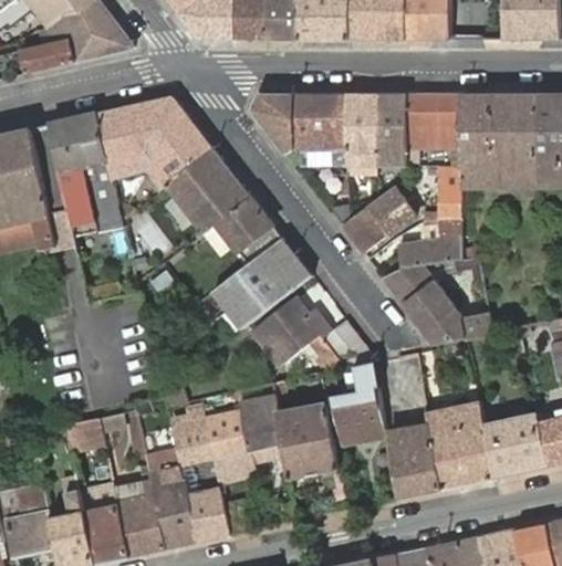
[(0,9),(11,0),(0,0),(0,9)]
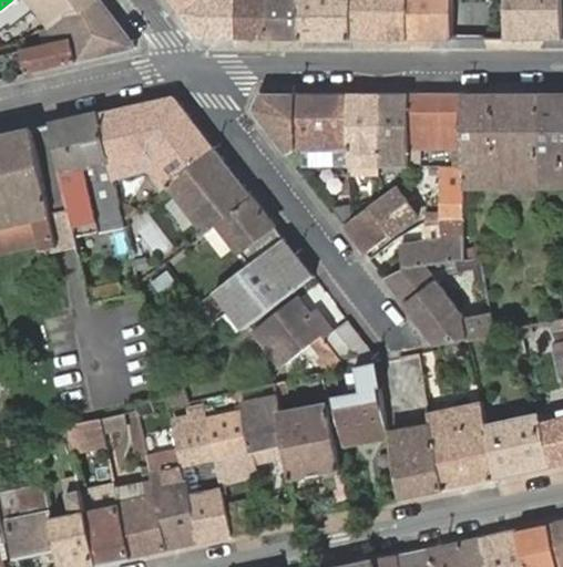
[(101,4),(96,0),(11,0),(0,9),(0,45),(14,41),(28,35),(39,30),(47,27),(67,11),(101,4)]
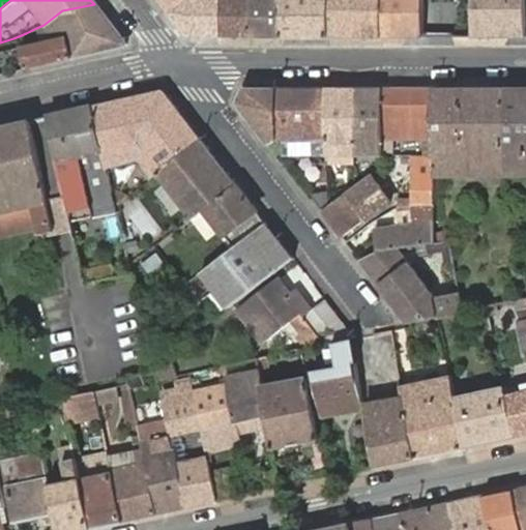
[(154,0),(165,12),(177,0),(154,0)]
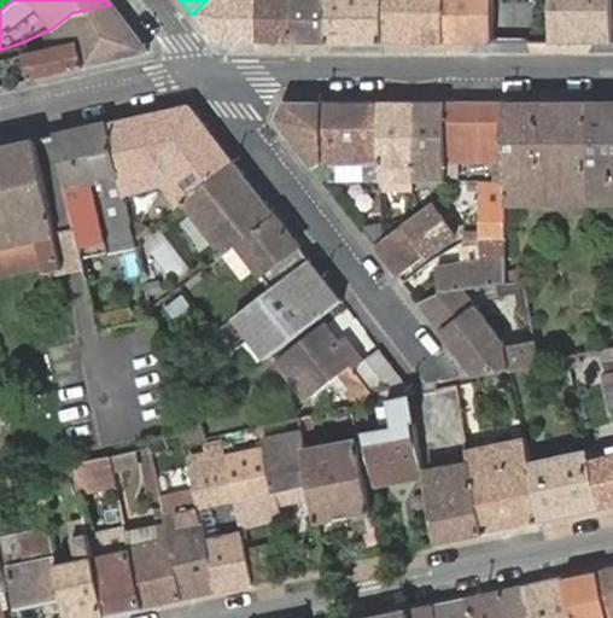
[(216,42),(254,42),(254,0),(206,0),(192,15),(214,41),(216,42)]
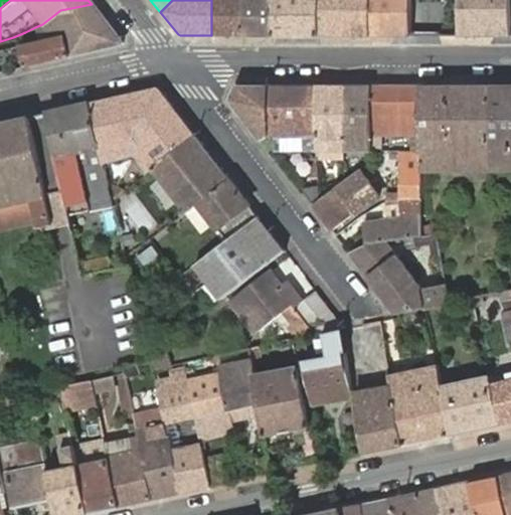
[(241,35),(240,0),(211,0),(211,35),(241,35)]
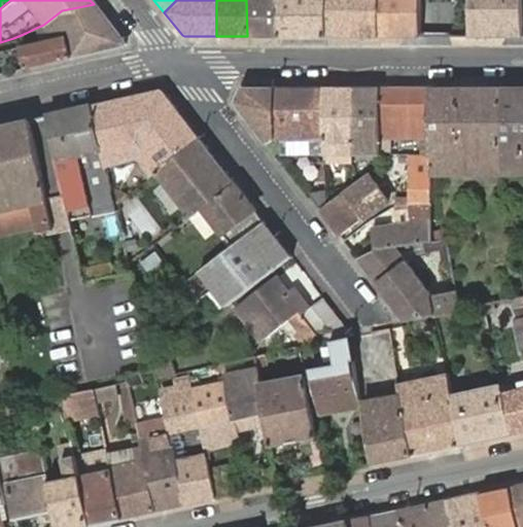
[(246,0),(247,36),(278,36),(278,0),(246,0)]
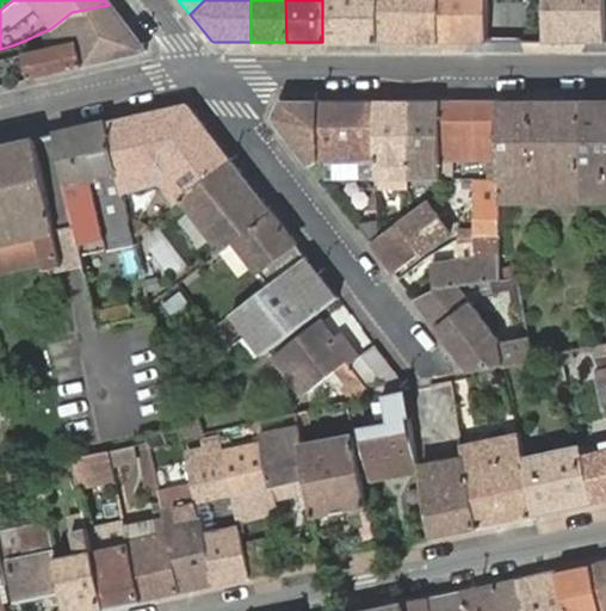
[(322,0),(322,42),(376,42),(375,0),(322,0)]
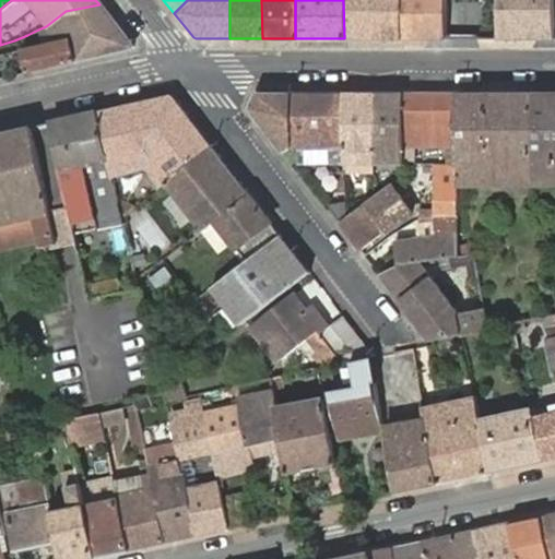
[(343,0),(344,38),(399,38),(399,0),(343,0)]
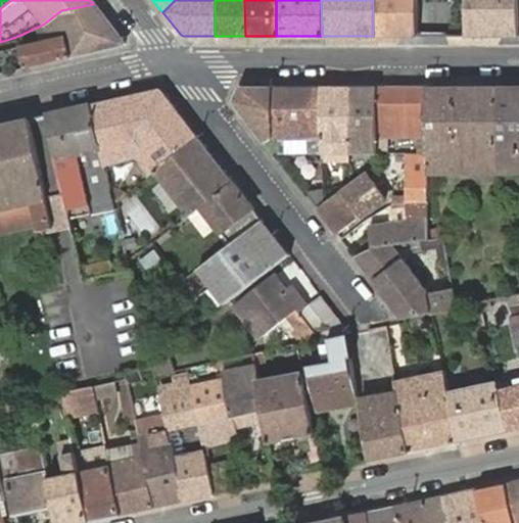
[(373,0),(373,36),(393,36),(414,36),(414,0),(373,0)]
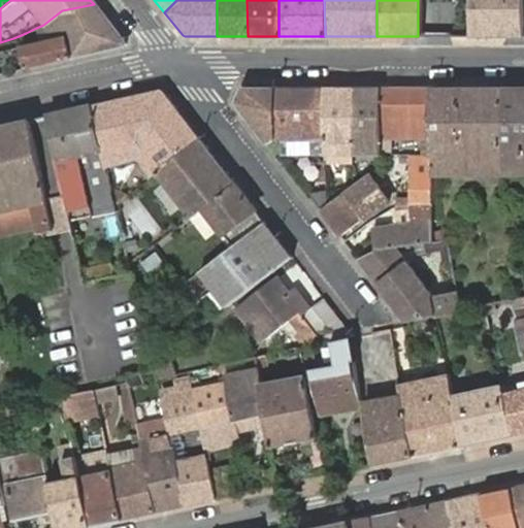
[(462,0),(462,35),(469,35),(515,35),(515,0),(462,0)]
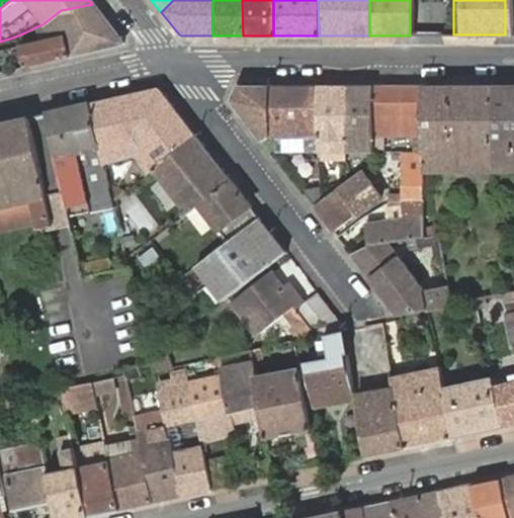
[(62,34),(67,56),(120,44),(121,41),(92,4),(61,10),(43,24),(48,27),(50,37),(62,34)]
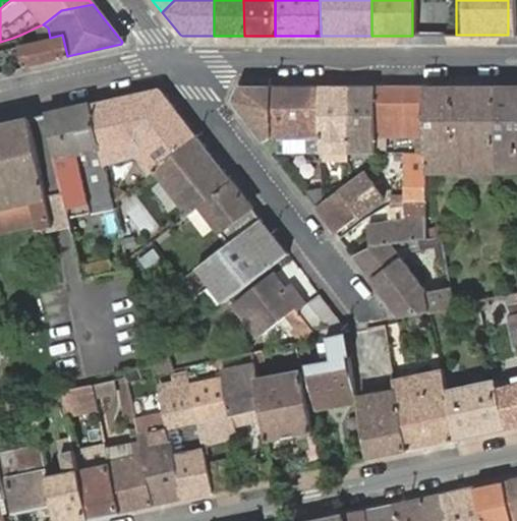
[(39,34),(36,27),(25,33),(27,37),(39,34)]
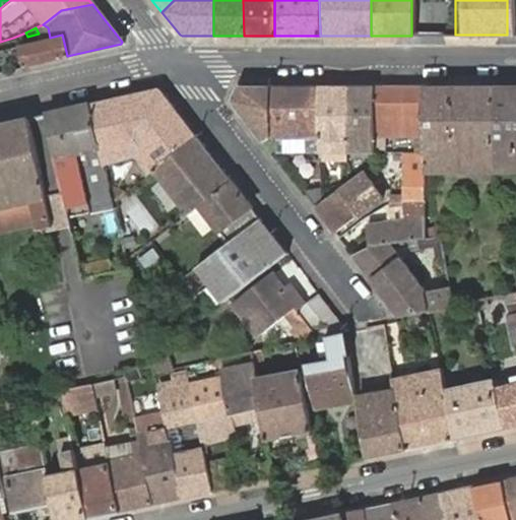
[(22,66),(67,56),(62,35),(50,38),(17,45),(22,66)]
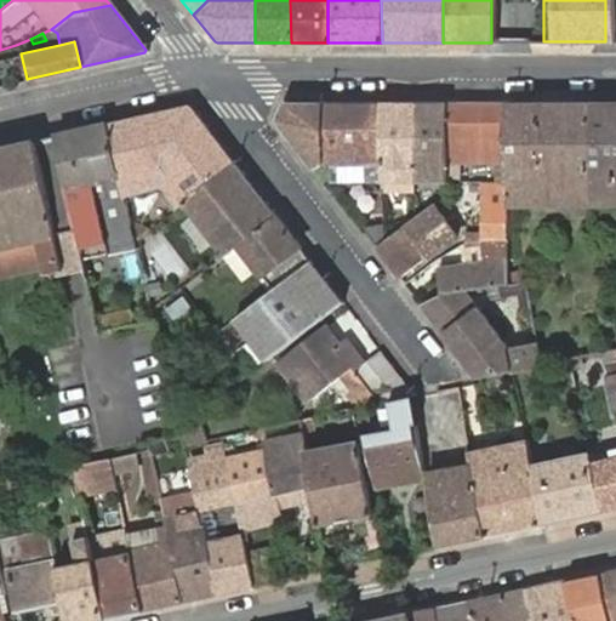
[(615,102),(588,103),(588,204),(615,204),(615,102)]
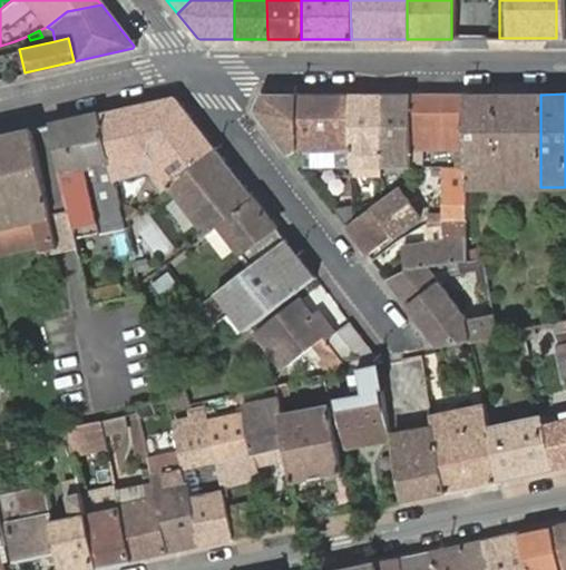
[(293,150),(294,95),(260,95),(253,110),(288,155),(293,150)]
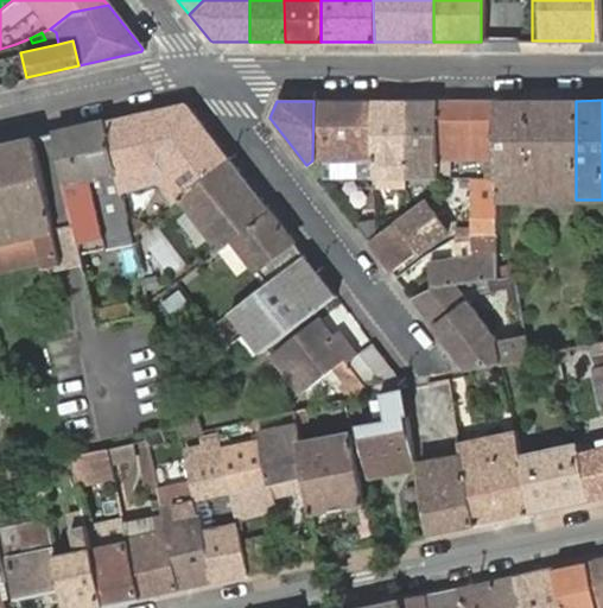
[(370,101),(313,101),(312,160),(362,160),(362,179),(370,179),(370,101)]
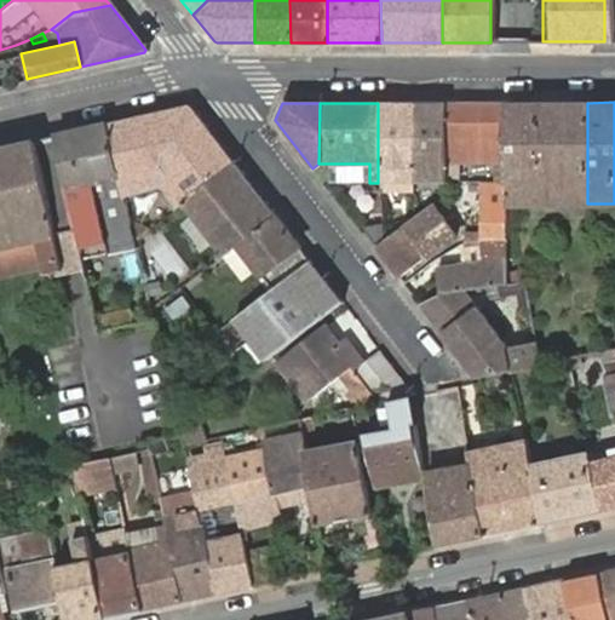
[(408,103),(378,103),(378,183),(378,188),(408,188),(408,179),(408,103)]
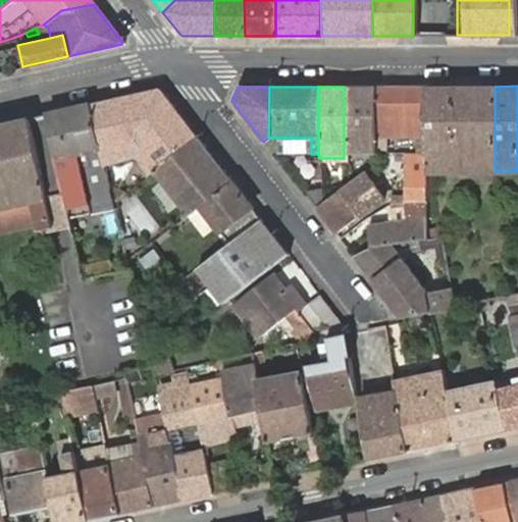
[(373,87),(344,87),(344,151),(372,151),(372,150),(373,87)]
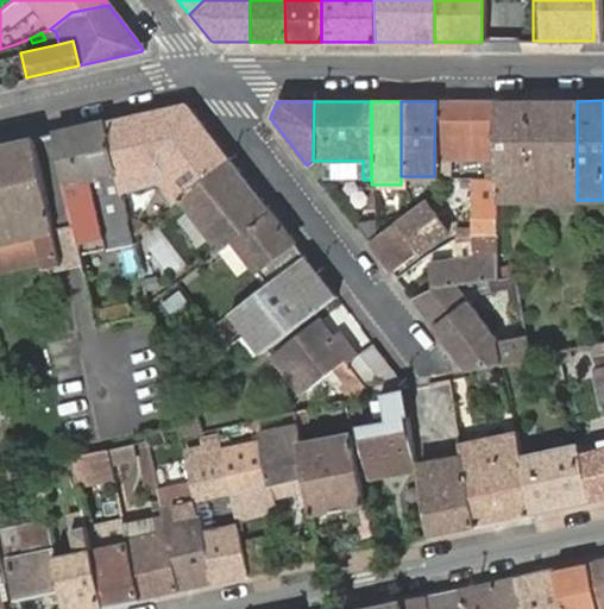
[(495,101),(435,101),(434,175),(446,175),(447,159),(483,159),(483,177),(494,177),(495,101)]
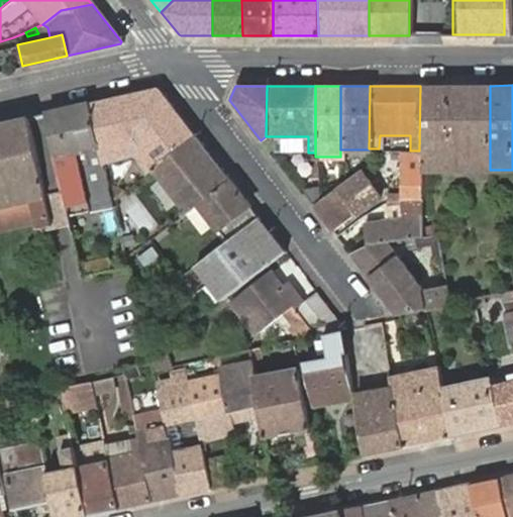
[(475,86),(420,86),(419,150),(419,153),(420,153),(420,170),(490,170),(490,86),(475,86)]
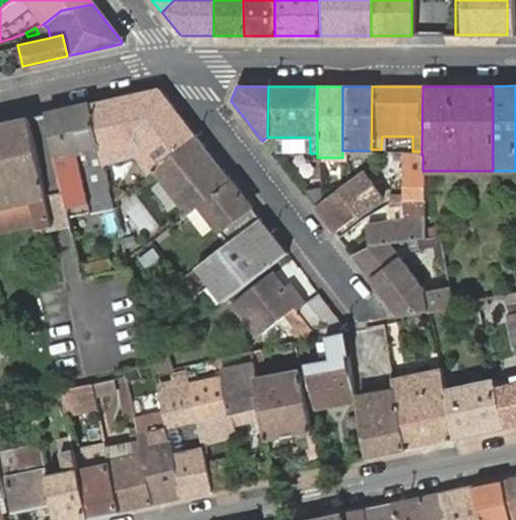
[(146,174),(149,171),(194,136),(169,103),(158,89),(155,88),(88,104),(102,163),(132,155),(146,174)]
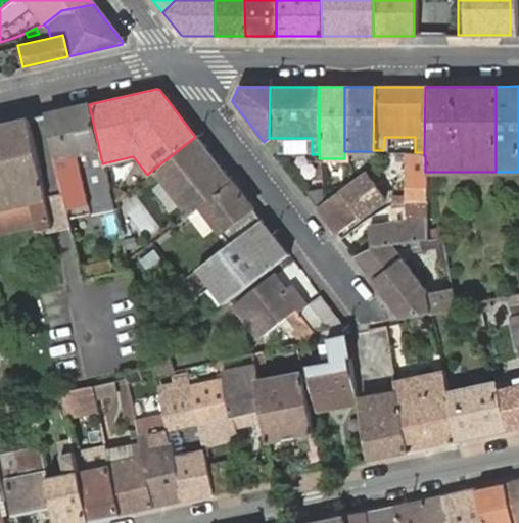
[(102,163),(89,104),(44,114),(62,193),(67,219),(90,214),(90,216),(113,210),(111,202),(108,189),(102,163)]
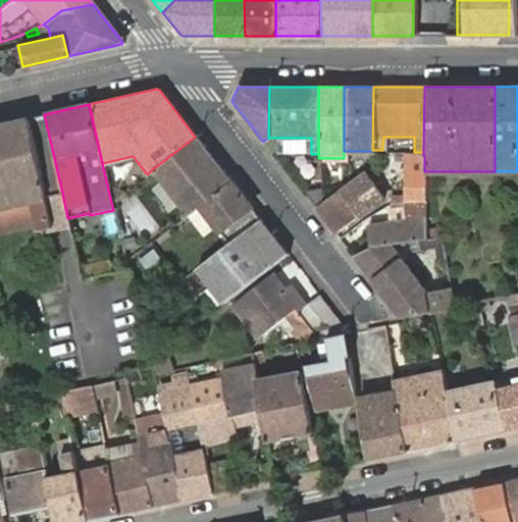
[(62,193),(44,114),(36,116),(28,117),(45,197),(53,195),(62,193)]
